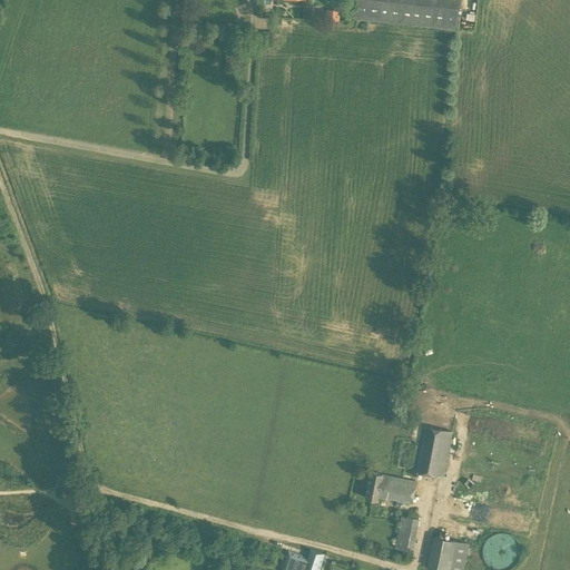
[(455,28),(459,0),(355,0),(354,18),(455,28)]
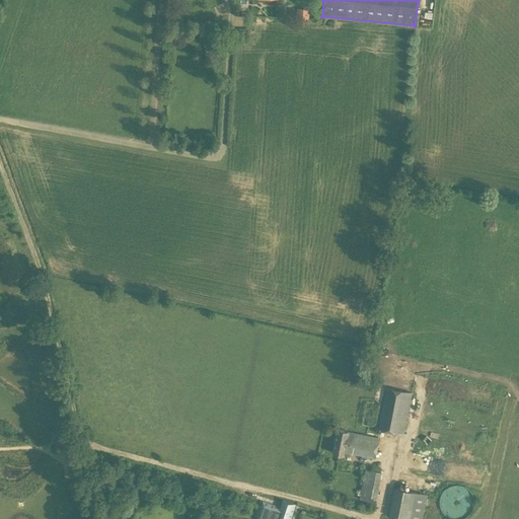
[(296,18),(308,18),(309,8),(297,8),(296,18)]
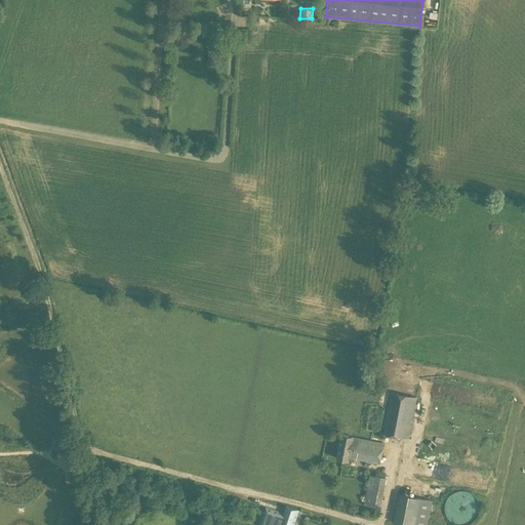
[(391,392),(382,433),(407,438),(415,397),(391,392)]
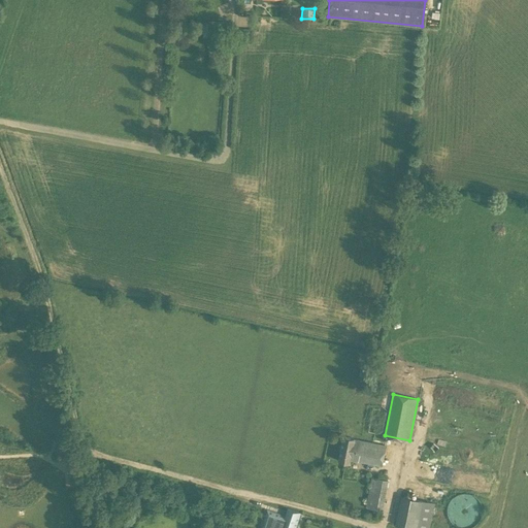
[(353,438),(354,437),(343,435),(338,460),(349,462),(349,459),(381,465),(385,444),(353,438)]
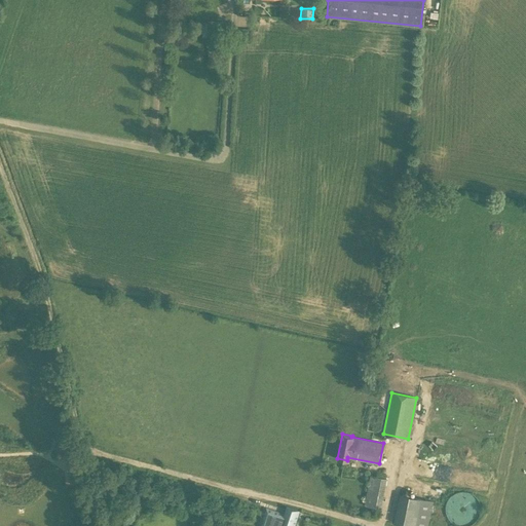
[(370,475),(364,504),(380,508),(385,478),(370,475)]
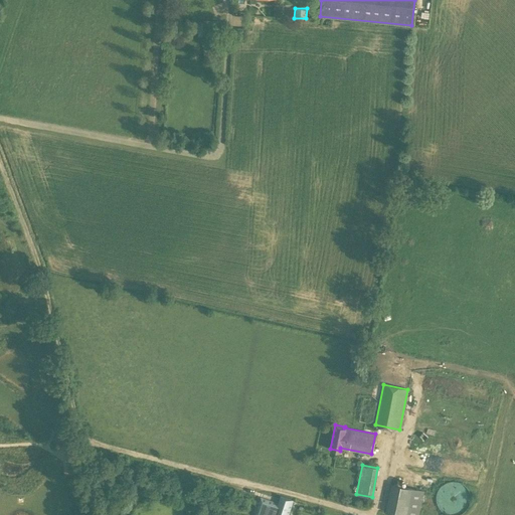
[(440,487),(437,492),(436,498),(438,505),(442,511),(447,514),(449,514),(458,514),(464,513),(469,507),(470,502),(471,498),(469,491),(465,486),(460,483),(456,482),(449,482),(443,484),(440,487)]
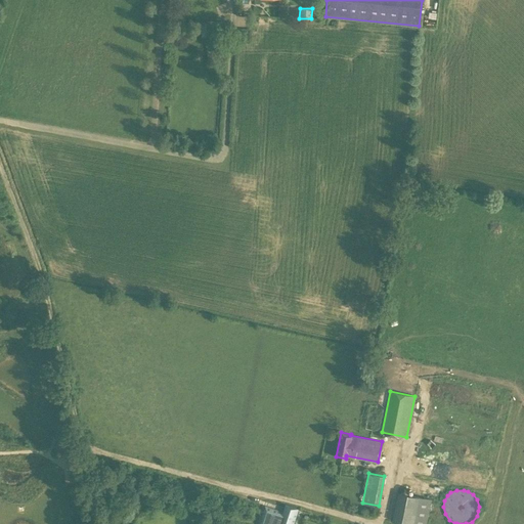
[(399,492),(393,520),(410,523),(425,523),(431,498),(399,492)]
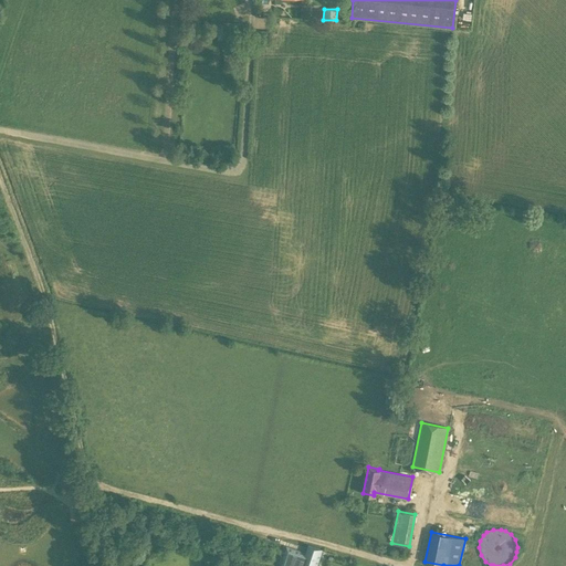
[(314,565),(316,565),(322,549),(308,545),(305,555),(300,554),(301,552),(286,547),(283,558),(285,558),(283,565),(314,565)]
